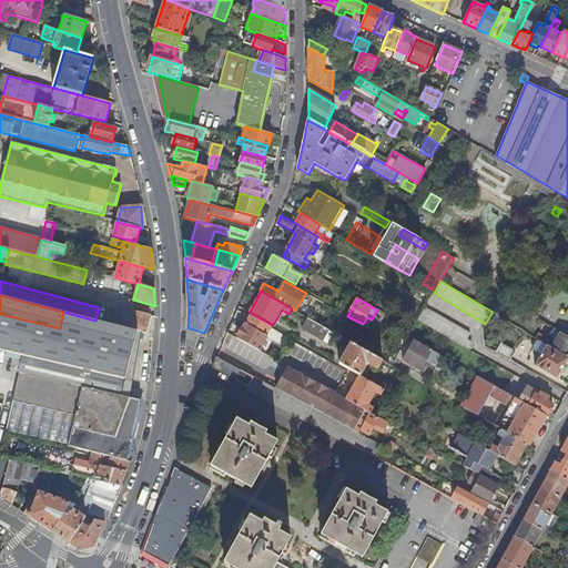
[(472,334),(425,307),(418,320),(464,346),(472,334)]
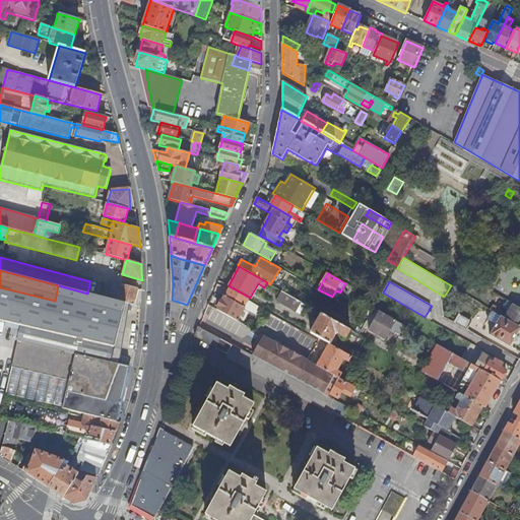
[(125,303),(133,305),(135,297),(137,288),(115,283),(112,282),(112,285),(105,284),(102,297),(125,303)]
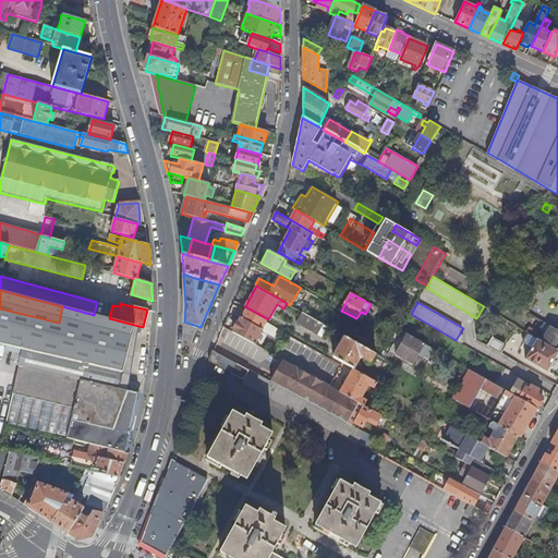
[(268,319),(246,307),(245,311),(233,305),(230,313),(241,318),(263,329),(276,337),(280,330),(267,322),(268,319)]
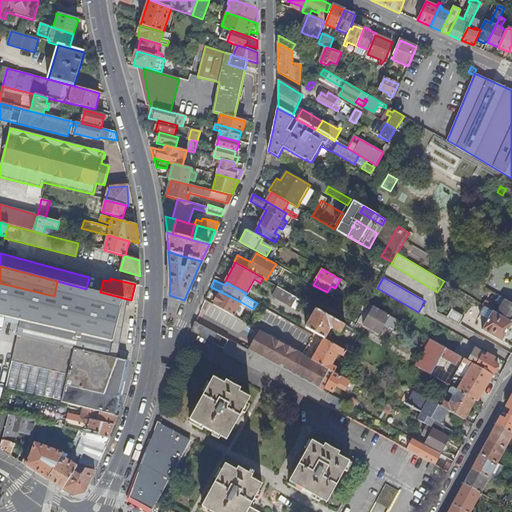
[(0,299),(60,314),(57,326),(113,339),(123,298),(100,292),(86,289),(57,281),(54,296),(0,283),(0,299)]
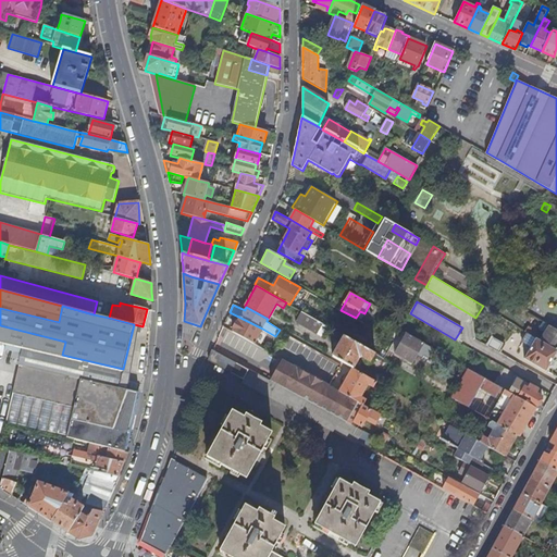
[(356,318),(341,310),(355,319),(356,318)]
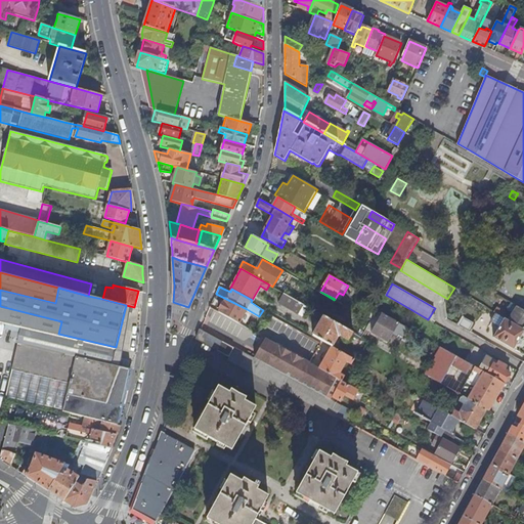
[(308,307),(282,293),(276,302),(302,316),(308,307)]
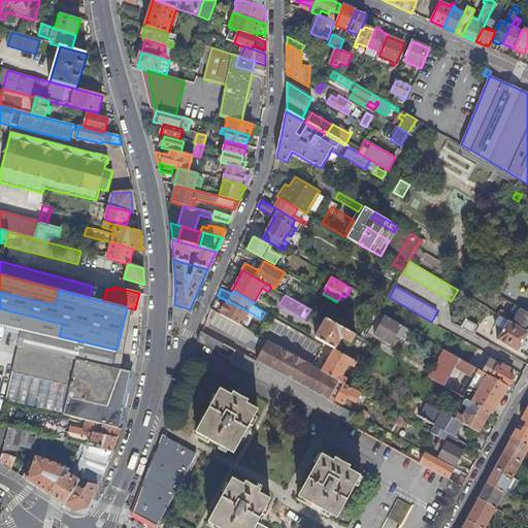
[(249,311),(228,301),(221,315),(240,325),(249,311)]
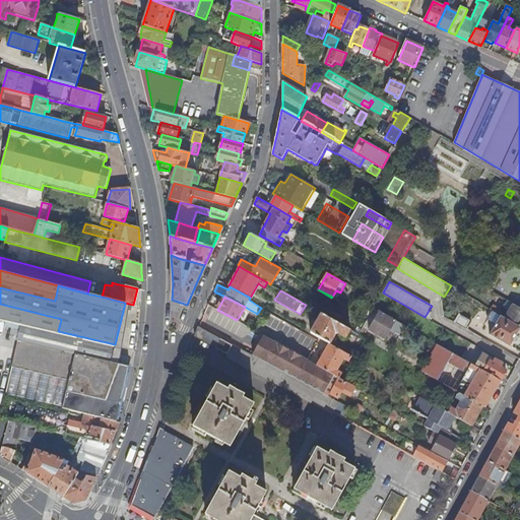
[(519,326),(519,308),(507,301),(503,308),(509,311),(505,318),(519,326)]
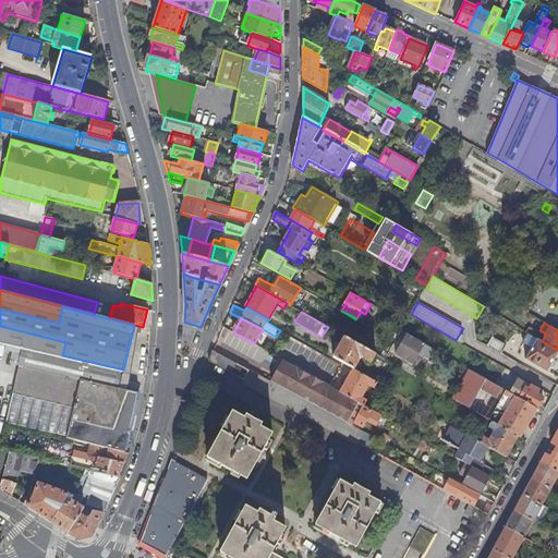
[(0,343),(22,349),(64,359),(122,373),(123,370),(62,355),(65,342),(0,326),(0,343)]
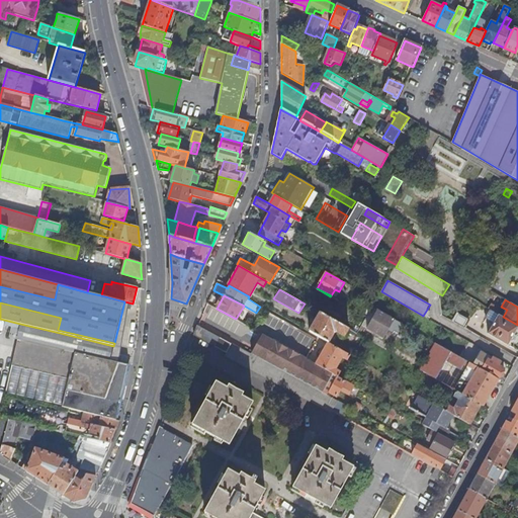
[(492,304),(489,308),(492,310),(498,313),(500,309),(492,304)]
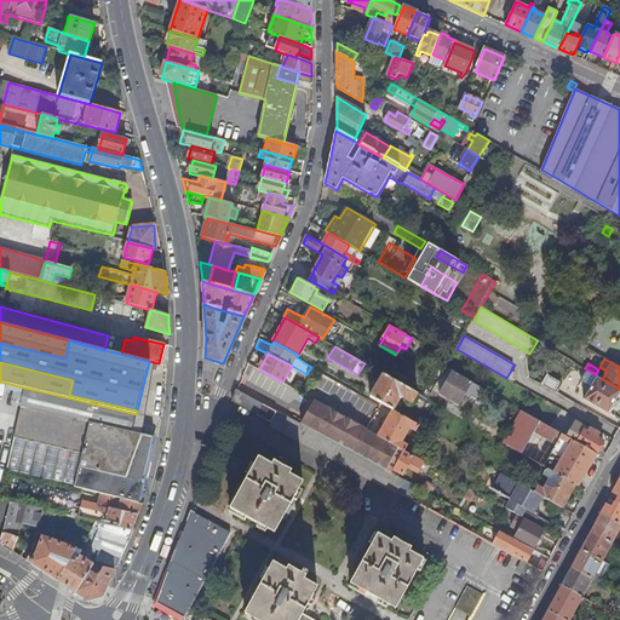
[(459,403),(472,382),(452,371),(440,392),(459,403)]
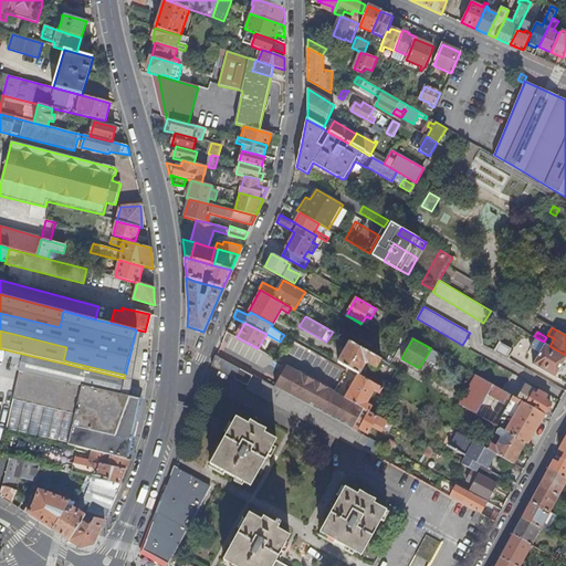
[(555,376),(565,357),(565,355),(549,346),(544,342),(537,338),(532,347),(541,353),(534,364),(555,376)]
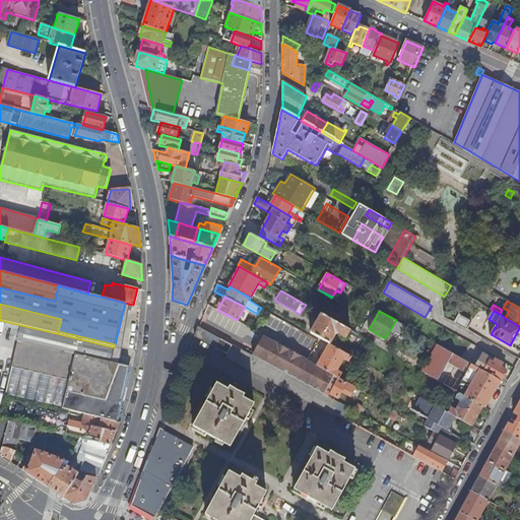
[(322,314),(311,332),(329,343),(330,343),(336,333),(337,333),(346,338),(350,330),(322,314)]
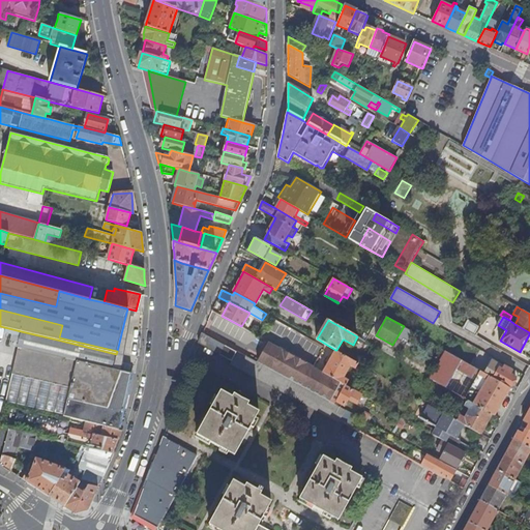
[(468,320),(464,328),(475,334),(480,327),(468,320)]
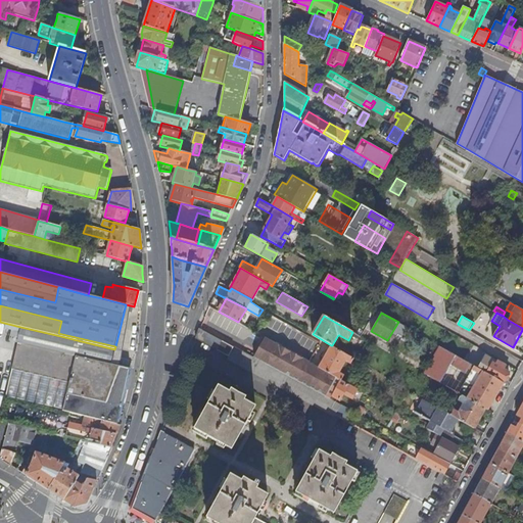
[(111,364),(114,349),(60,336),(20,327),(17,342),(31,345),(110,364),(119,366),(120,366),(111,364)]
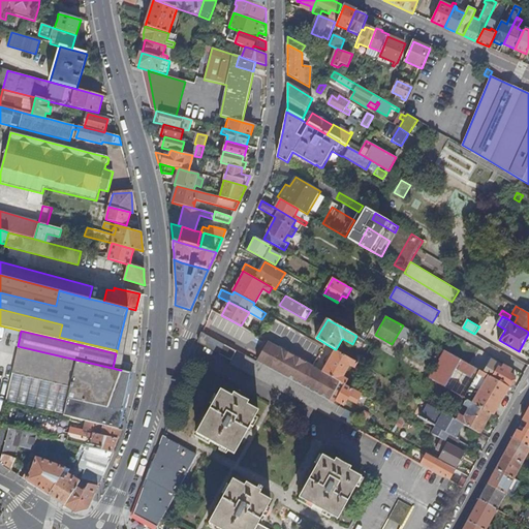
[(338,423),(340,419),(345,409),(335,403),(330,401),(288,378),(269,368),(260,364),(257,362),(203,333),(198,342),(231,361),(229,364),(338,423)]
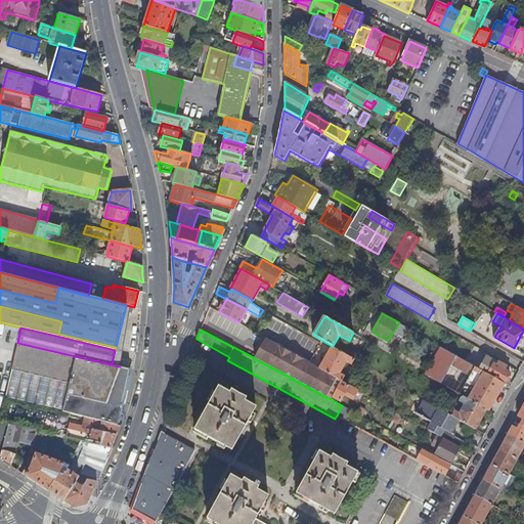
[(486,408),(488,410),(505,383),(481,369),(476,366),(470,363),(425,338),(408,364),(462,395),(486,408)]
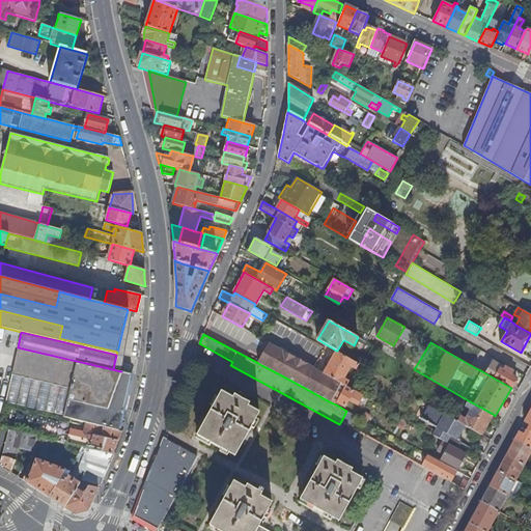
[(269,343),(258,363),(261,365),(270,369),(280,350),(272,345),(269,343)]
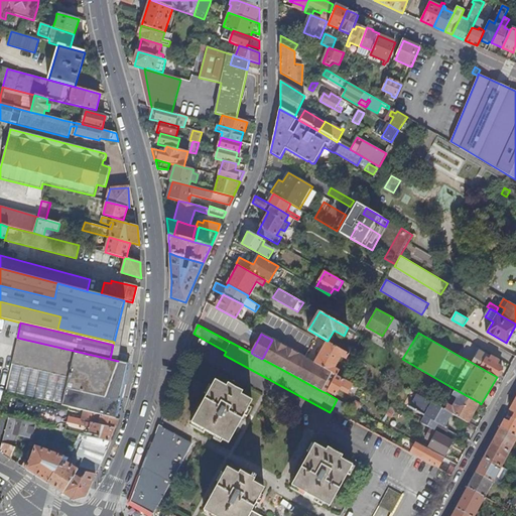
[(17,338),(11,364),(69,377),(66,387),(66,388),(120,401),(128,364),(119,362),(119,361),(118,361),(117,361),(109,359),(30,341),(17,338)]
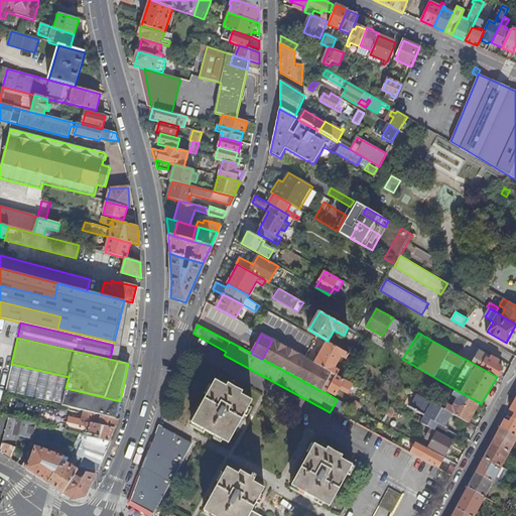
[(272,340),(262,359),(281,369),(321,391),(332,372),(314,363),(307,359),(272,340)]
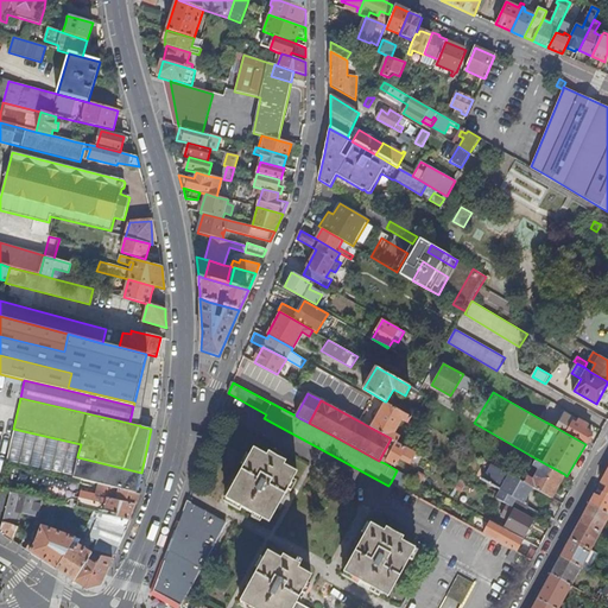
[(397,442),(400,436),(396,432),(403,419),(409,423),(410,422),(413,425),(417,419),(386,401),(385,401),(371,428),(391,438),(397,442)]
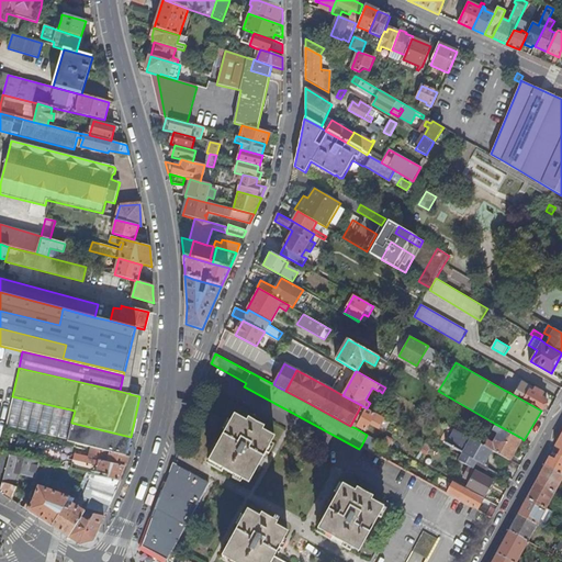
[(504,390),(510,393),(514,388),(507,384),(504,390)]
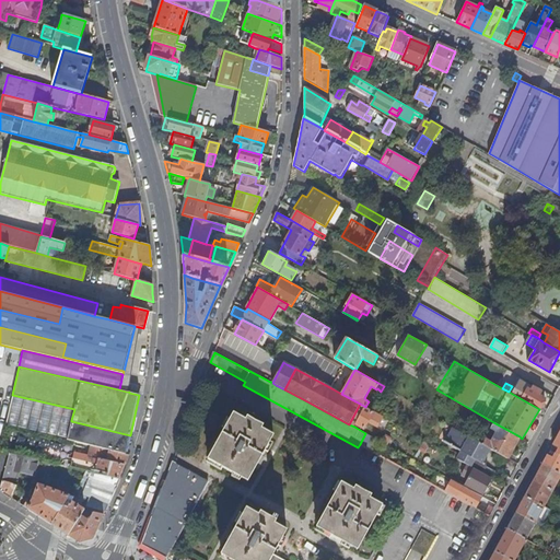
[(514,395),(539,409),(546,398),(540,395),(543,392),(533,386),(531,389),(521,384),(514,395)]
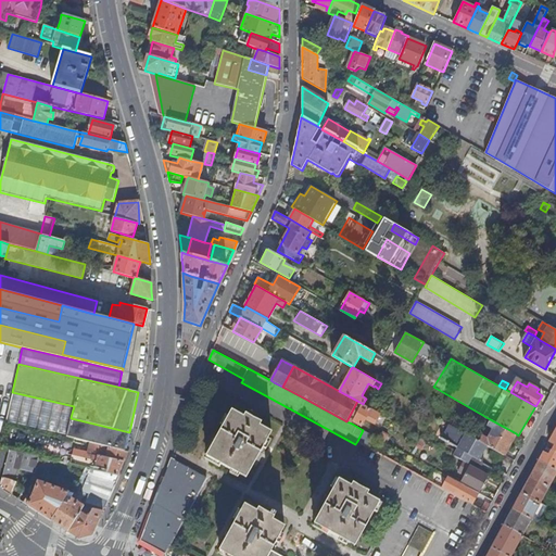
[(74,406),(12,392),(10,404),(41,412),(71,418),(71,417),(74,406)]
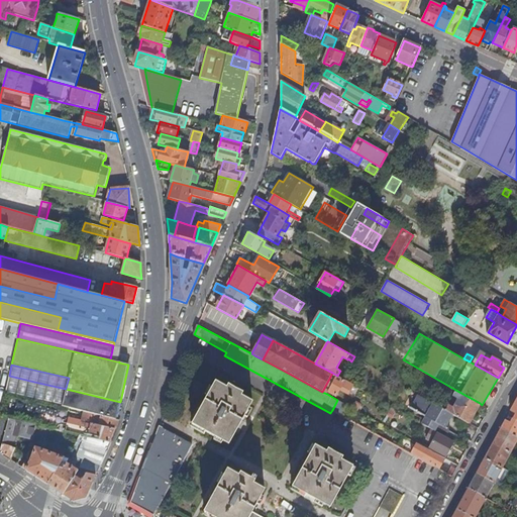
[(337,376),(332,373),(322,392),(327,394),(328,392),(336,396),(345,380),(342,379),(337,376)]
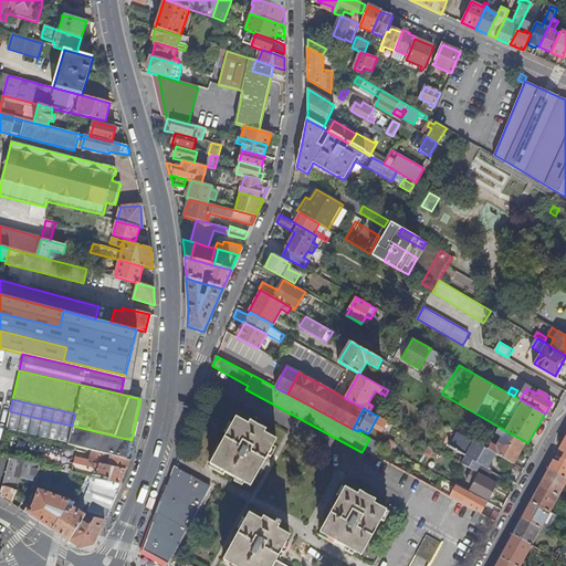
[(6,428),(69,443),(72,426),(42,419),(10,411),(6,428)]
